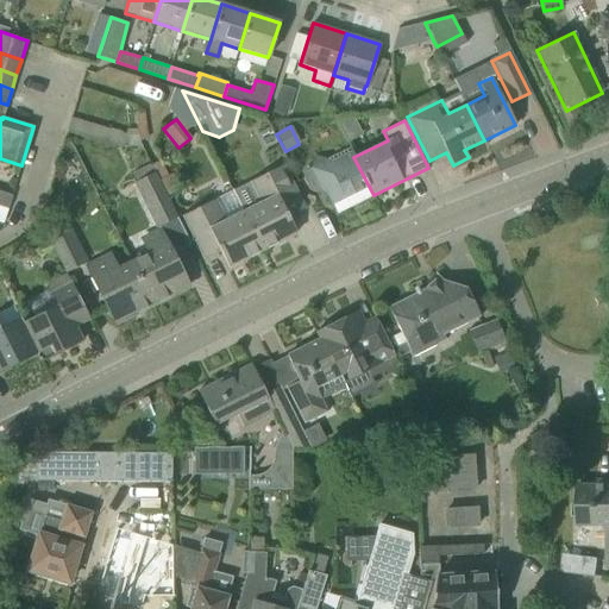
[(374,195),(353,157),(349,148),(325,159),(314,156),(309,168),(305,170),(302,179),(308,190),(320,194),(325,192),(331,206),(332,206),(337,213),(374,195)]
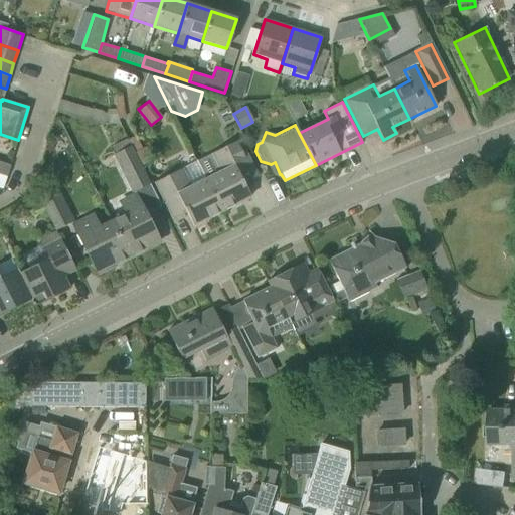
[(127,140),(130,146),(140,166),(141,166),(152,160),(145,147),(141,149),(135,136),(127,140)]
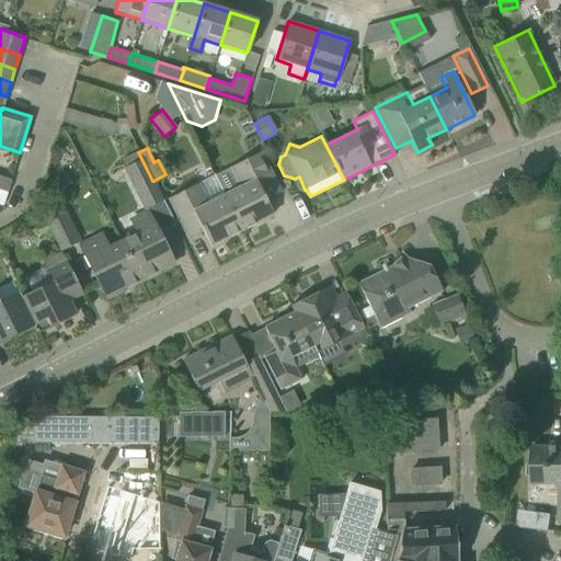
[(239,186),(224,194),(242,231),(272,216),(264,201),(282,193),(261,150),(230,167),(239,186)]
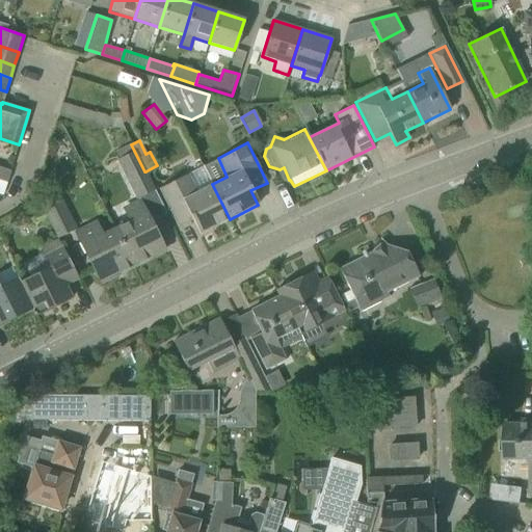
[(144,171),(134,151),(115,160),(135,200),(154,189),(145,171),(144,171)]
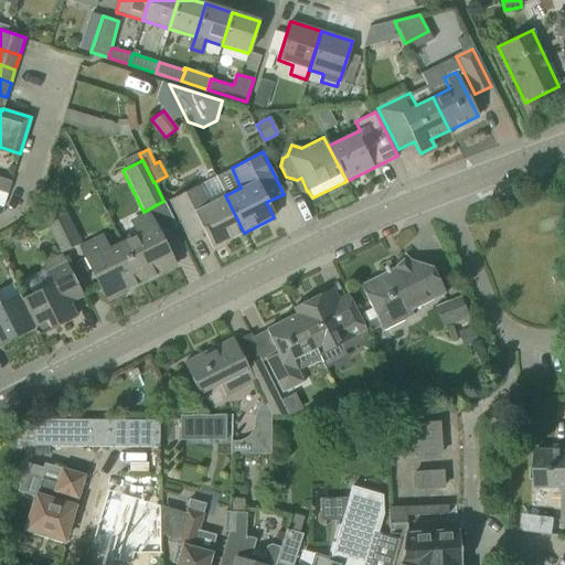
[(11,181),(0,177),(0,191),(7,194),(11,181)]
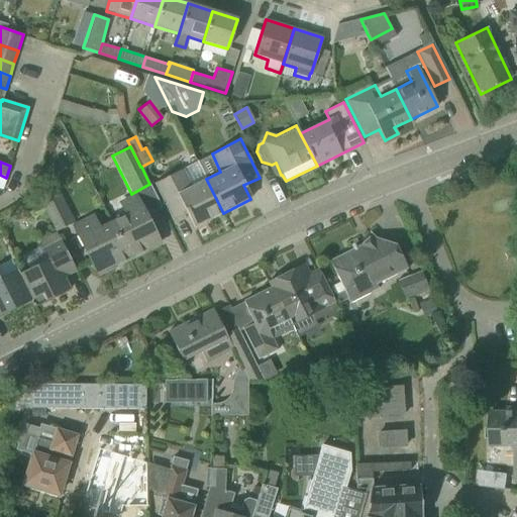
[(223,213),(206,179),(191,186),(183,169),(153,183),(173,221),(188,213),(195,227),(223,213)]
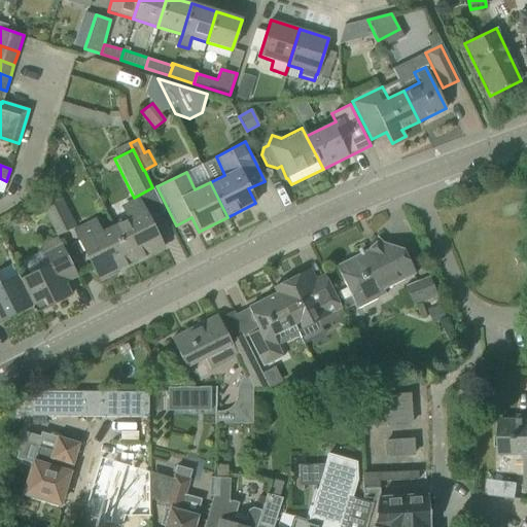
[(39,201),(58,236),(76,226),(58,190),(39,201)]
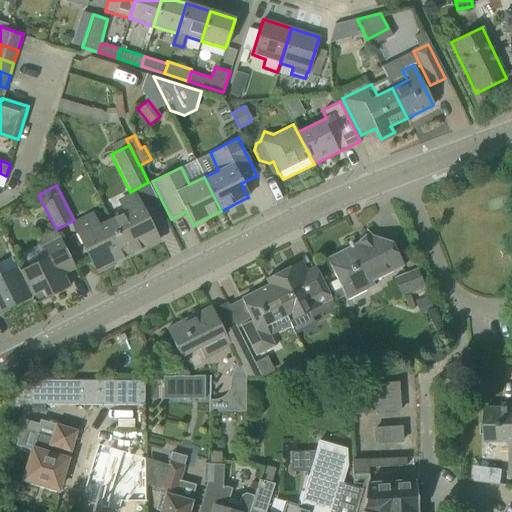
[(122,212),(108,219),(128,257),(158,242),(133,191),(116,199),(122,212)]
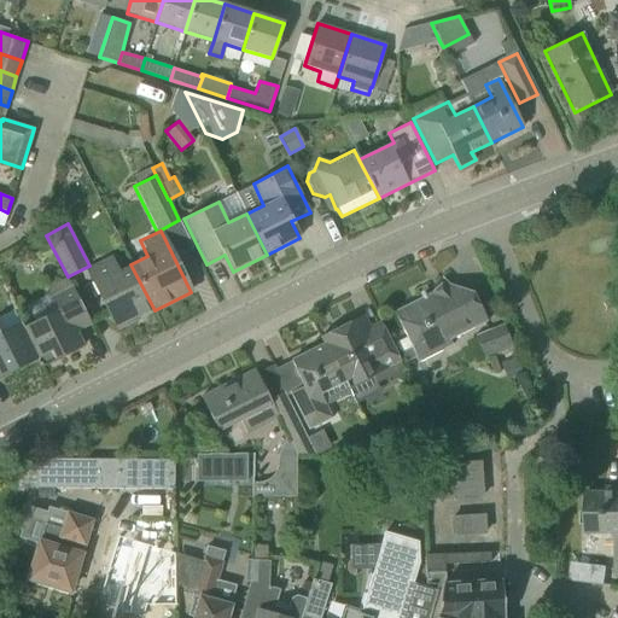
[(155,310),(130,264),(120,270),(111,256),(87,268),(117,328),(155,310)]
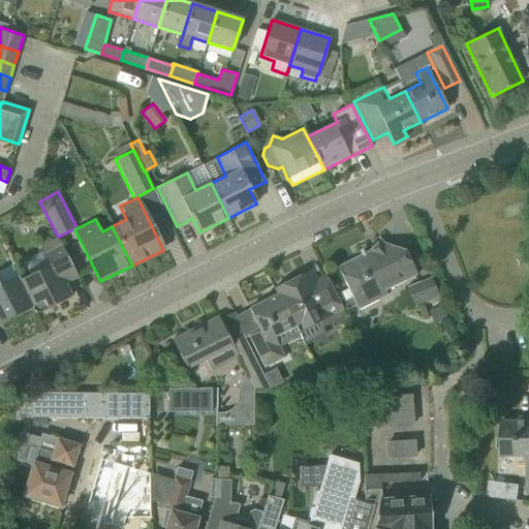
[(48,266),(19,279),(19,280),(32,307),(32,308),(35,314),(72,296),(66,284),(79,279),(68,260),(58,237),(39,246),(42,254),(48,266)]
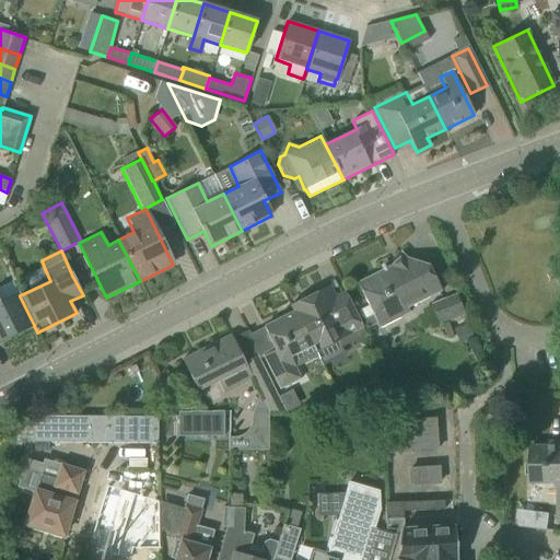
[(357,283),(366,303),(378,327),(409,312),(407,308),(442,292),(429,265),(406,258),(403,254),(388,267),(357,283)]
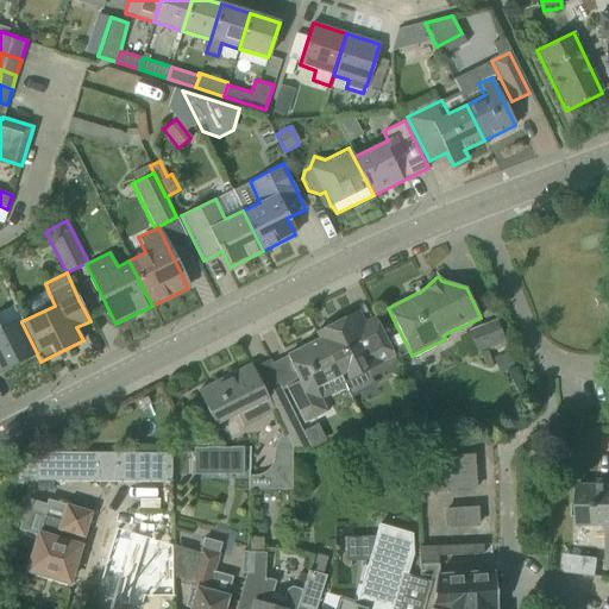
[(0,372),(37,355),(37,353),(22,322),(22,321),(19,318),(13,307),(0,313),(0,372)]
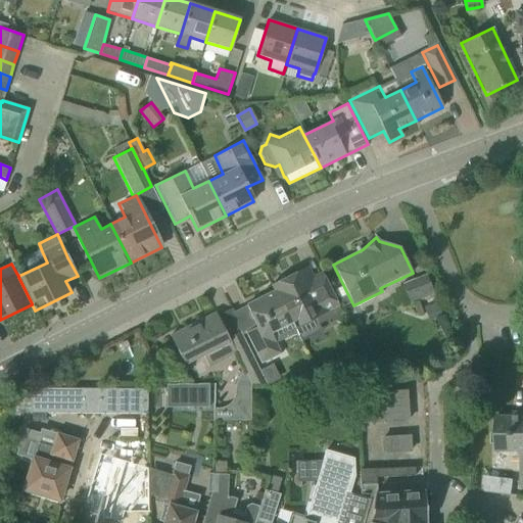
[(272,285),(275,291),(276,291),(292,323),(291,324),(293,328),(338,305),(322,273),(313,278),(307,268),(272,285)]
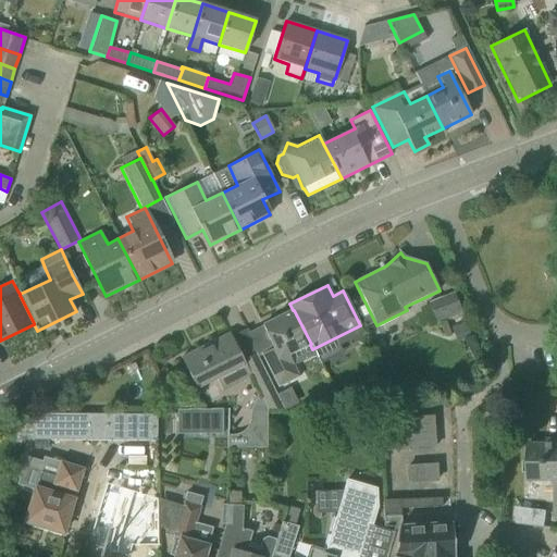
[(433,300),(428,302),(436,325),(442,323),(448,320),(440,298),(433,300)]
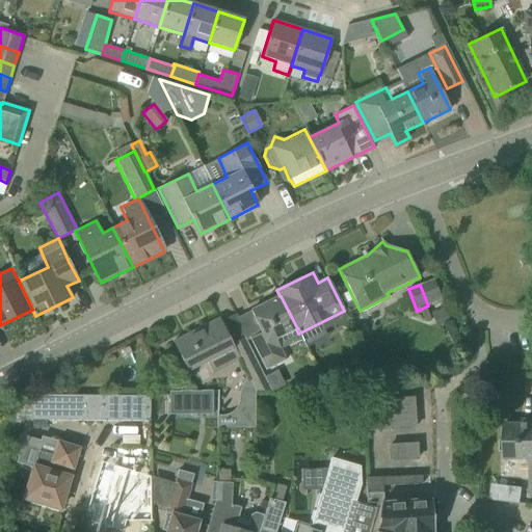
[(281,296),(280,296),(250,311),(262,333),(250,339),(265,370),(286,360),(275,339),(296,329),(297,328),(281,296)]
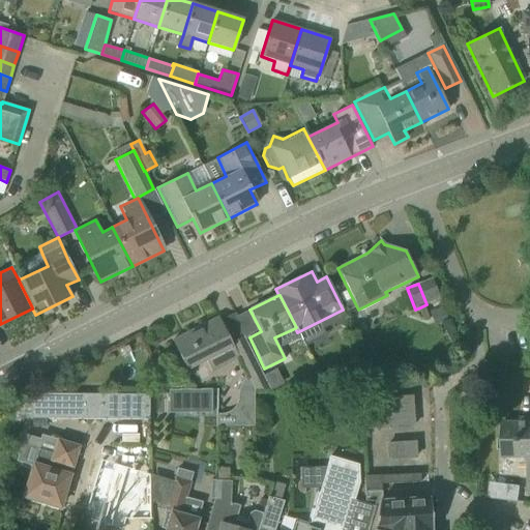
[(448,320),(443,307),(431,313),(435,325),(448,320)]
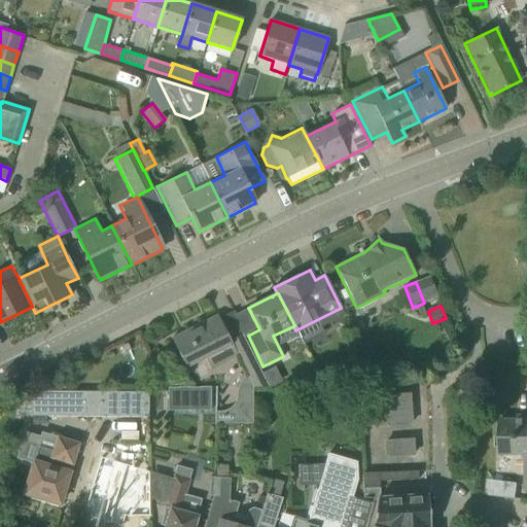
[(217,316),(171,339),(180,357),(185,369),(204,359),(210,370),(237,356),(252,387),(268,387),(260,373),(242,335),(230,341),(217,316)]
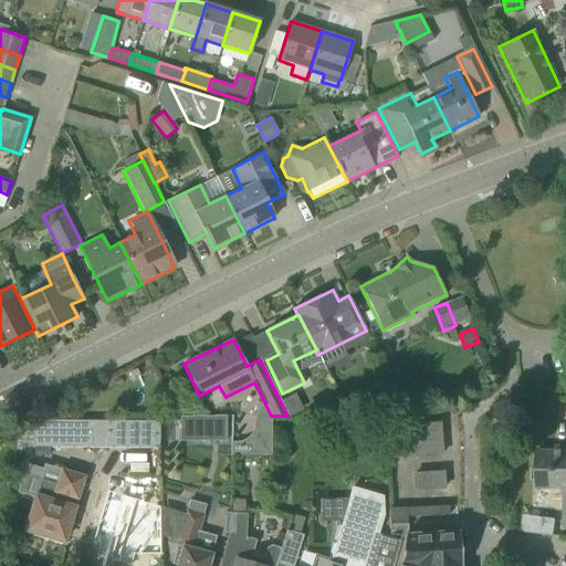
[(226,417),(201,417),(201,441),(226,441),(226,417)]
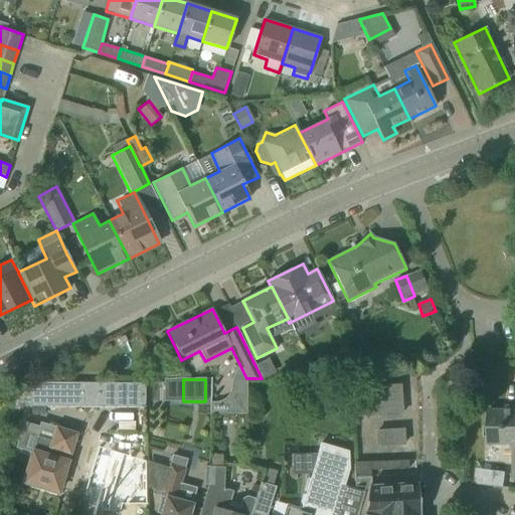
[(45,407),(86,407),(87,384),(30,383),(30,407),(45,407)]
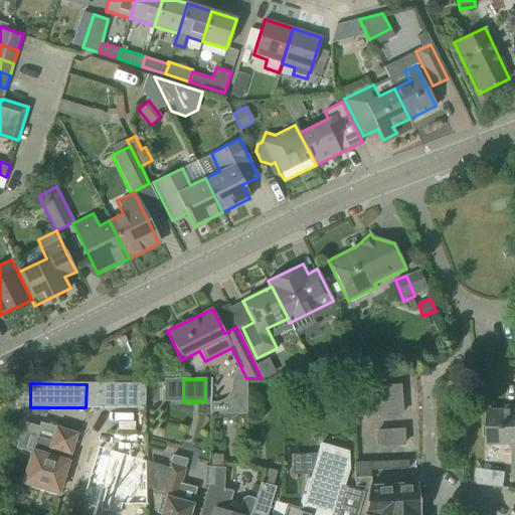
[(86,407),(96,408),(97,384),(87,384),(86,407)]
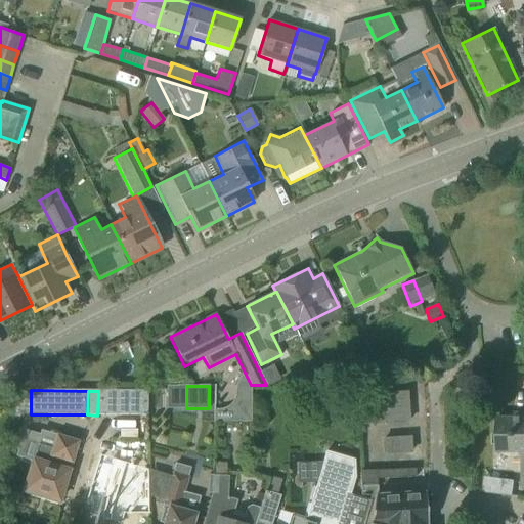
[(98,391),(97,416),(147,416),(147,391),(98,391)]
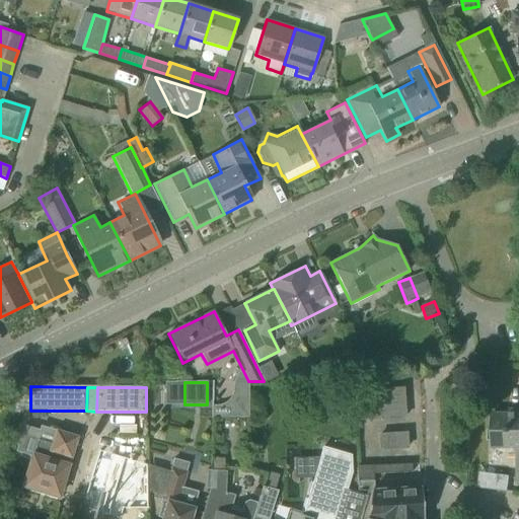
[(369,391),(371,420),(404,418),(402,389),(369,391)]
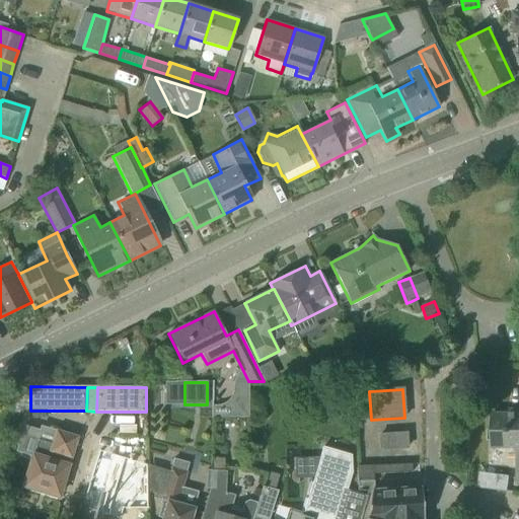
[(516,485),(518,485),(518,410),(509,410),(509,414),(492,414),(492,449),(516,449),(516,485)]
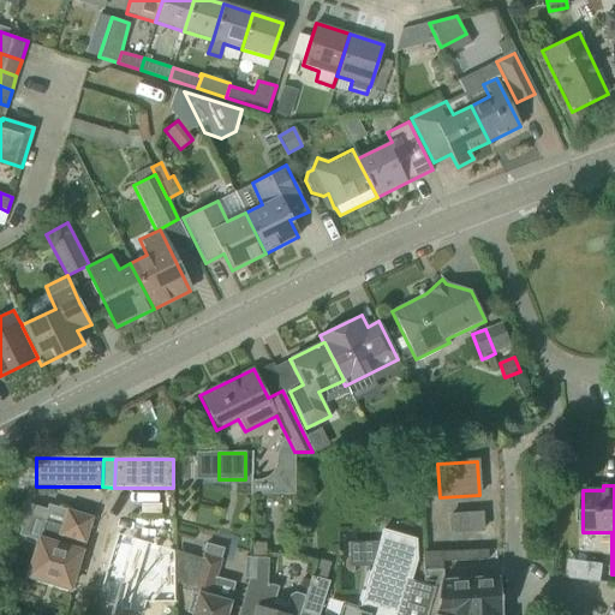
[(28,577),(70,589),(81,553),(78,551),(88,517),(65,509),(61,523),(48,518),(41,541),(39,539),(28,577)]
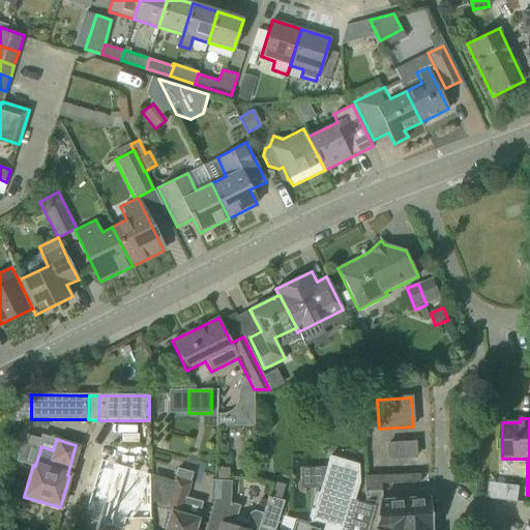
[(387,445),(388,460),(415,458),(414,443),(387,445)]
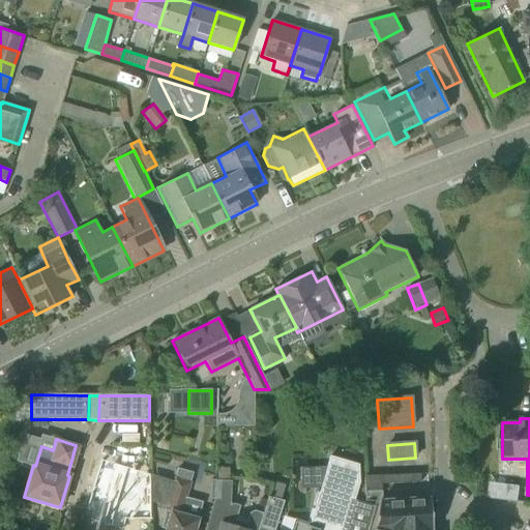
[(366,529),(374,506),(354,500),(359,482),(358,466),(331,458),(310,525),(295,520),(291,529),(366,529)]
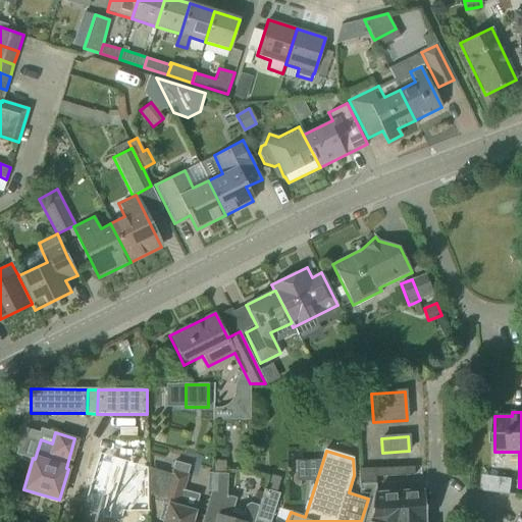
[(99,453),(85,501),(91,503),(87,513),(116,521),(120,521),(123,515),(129,517),(131,513),(149,512),(148,467),(99,453)]
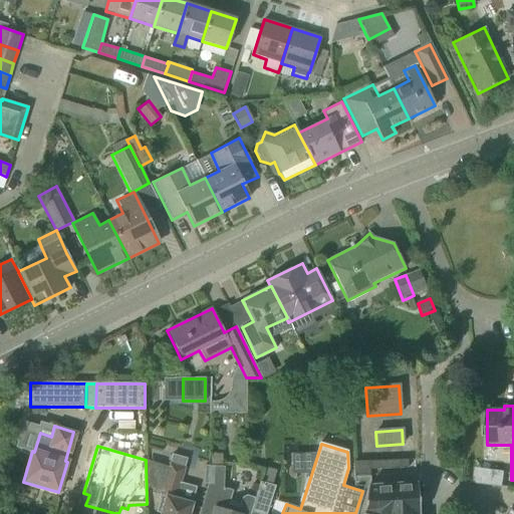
[(185,468),(188,459),(172,455),(170,464),(155,512),(160,513),(188,513),(192,504),(176,500),(185,468)]
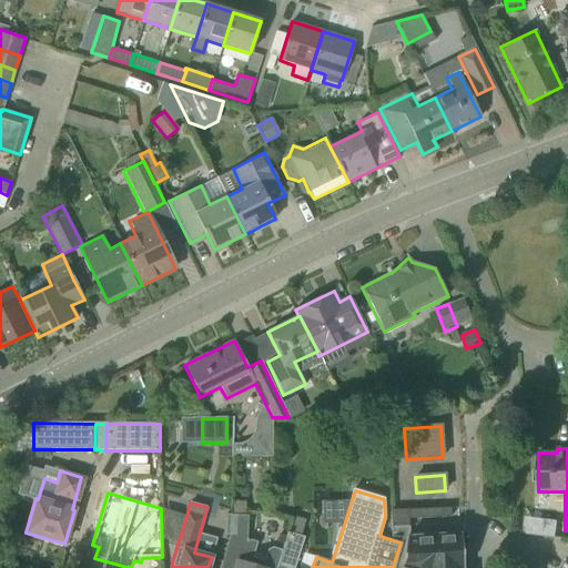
[(391,510),(391,533),(413,531),(413,509),(391,510)]
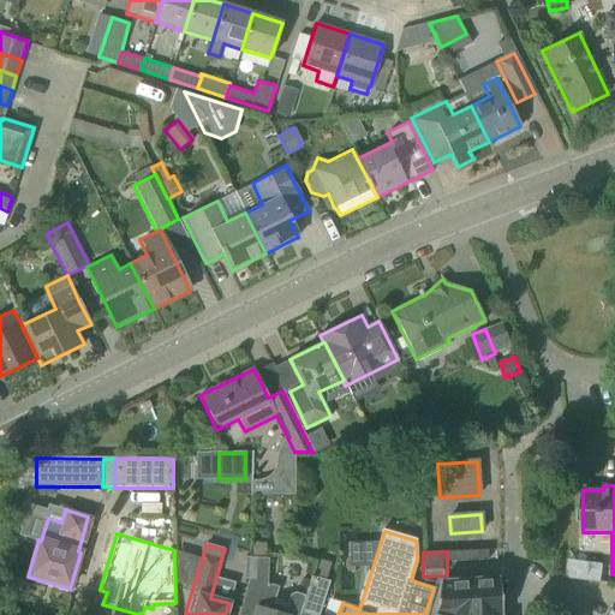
[(560,573),(601,581),(604,563),(563,556),(560,573)]
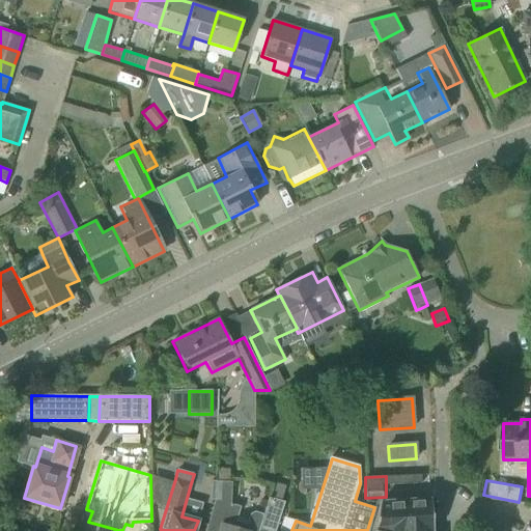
[(262,513),(254,511),(250,513),(248,521),(236,518),(240,506),(230,503),(231,482),(212,481),(211,500),(215,500),(205,530),(208,530),(210,528),(220,530),(257,530),(258,529),(258,528),(262,513)]
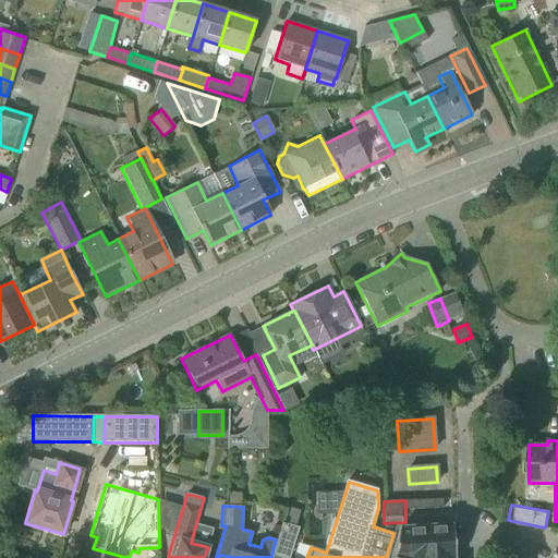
[(281,522),(276,540),(271,555),(271,556),(281,557),(288,557),(298,526),(295,526),(300,511),(286,507),(281,522)]
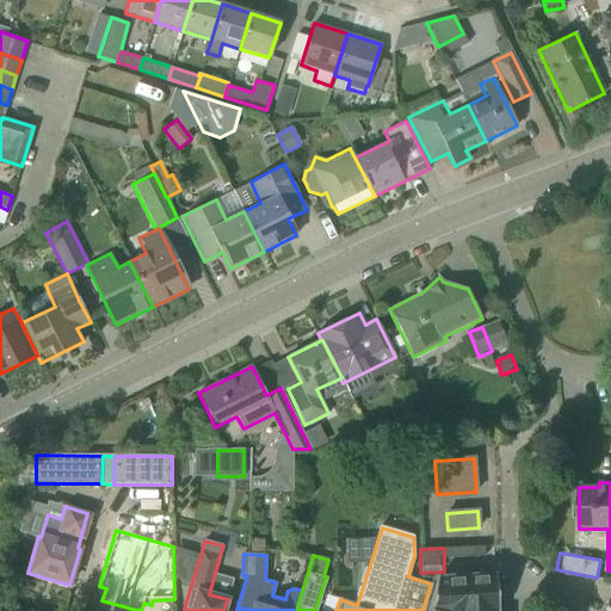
[(498,610),(495,574),(443,578),(433,576),(431,584),(423,610),(498,610)]
